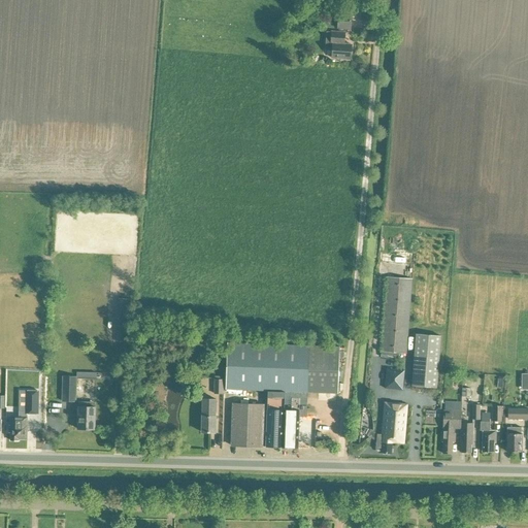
[(351,29),(352,15),(338,14),(337,28),(351,29)]
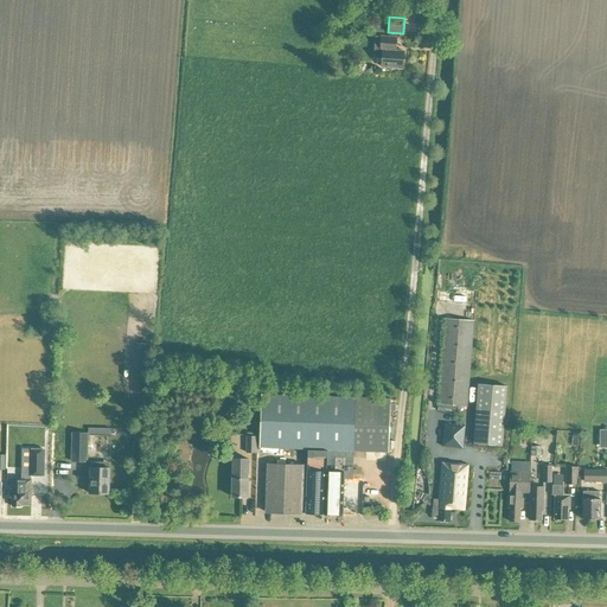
[(403,69),(404,51),(396,51),(397,38),(382,37),(375,37),(375,50),(383,51),(382,66),(403,69)]
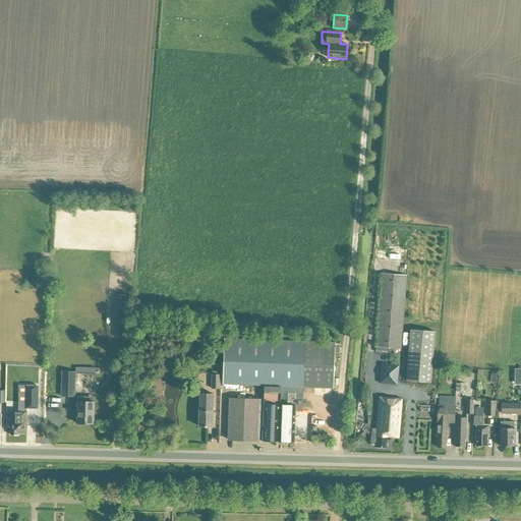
[(394,348),(401,349),(406,276),(382,274),(375,352),(393,353),(394,348)]
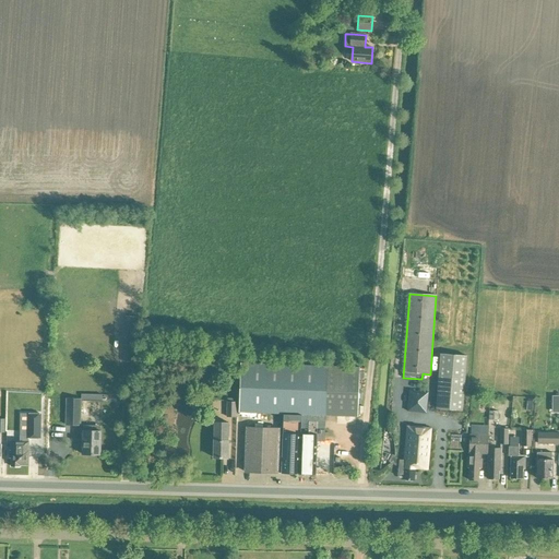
[(441,354),(436,408),(462,411),(467,356),(441,354)]
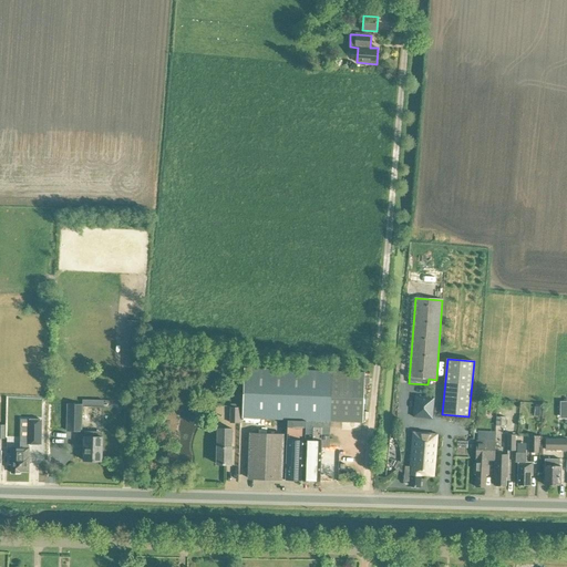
[(244,368),(243,418),(288,420),(306,420),(362,422),(363,372),(244,368)]
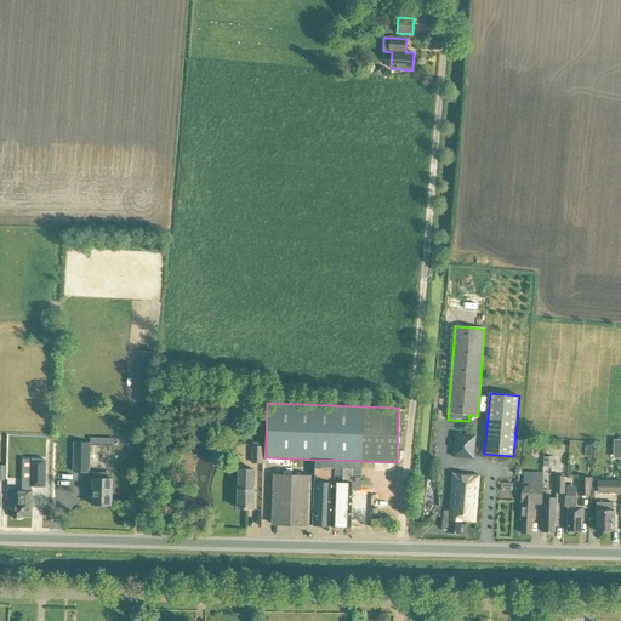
[(206,414),(198,417),(204,432),(212,428),(206,414)]
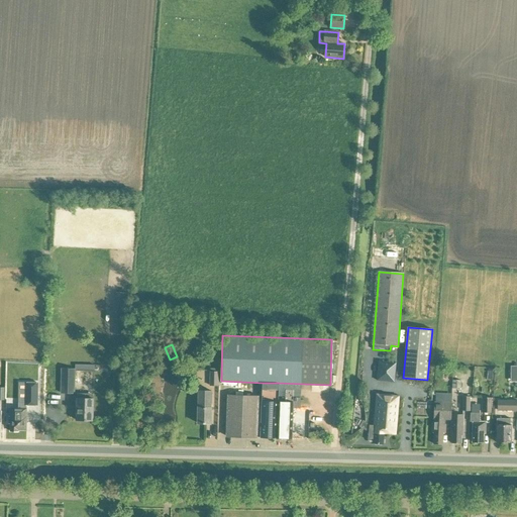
[(377,381),(394,382),(396,363),(379,362),(377,381)]
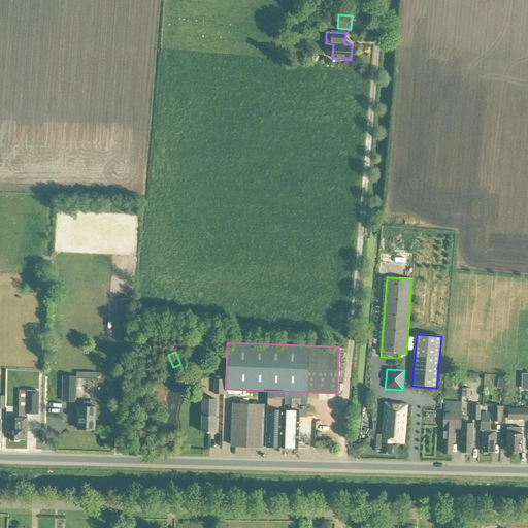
[(61,402),(75,402),(75,377),(62,377),(61,402)]
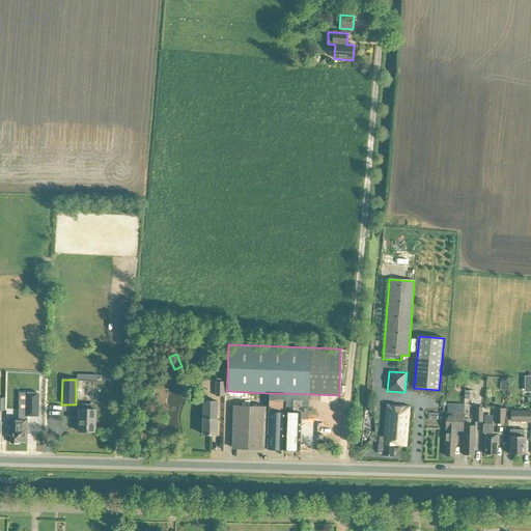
[(216,396),(224,396),(224,382),(216,382),(216,396)]
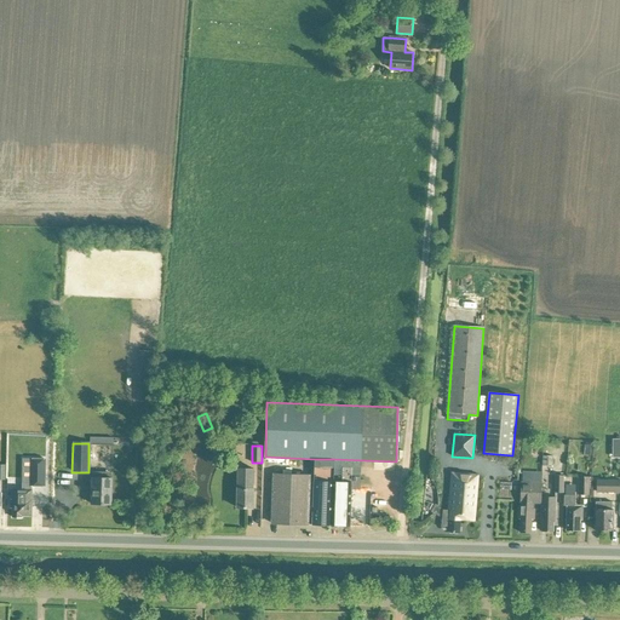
[(11,499),(10,509),(13,509),(12,517),(22,517),(22,516),(32,516),(32,500),(32,489),(30,489),(30,486),(45,486),(45,459),(30,459),(30,480),(23,480),(22,489),(13,489),(12,499),(11,499)]
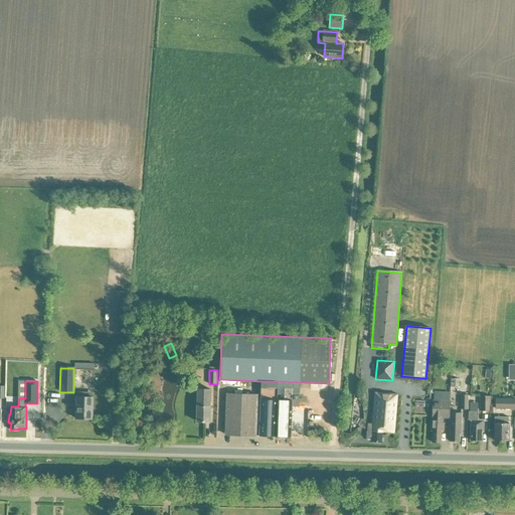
[(260,423),(260,436),(276,436),(277,400),(277,398),(278,381),(262,381),(261,399),(261,420),(260,423)]
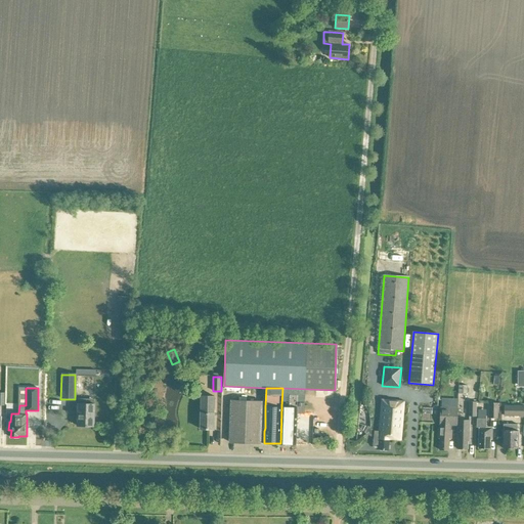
[(213,405),(214,405),(214,396),(201,396),(201,405),(204,405),(204,412),(201,412),(201,429),(214,429),(214,412),(213,412),(213,405)]
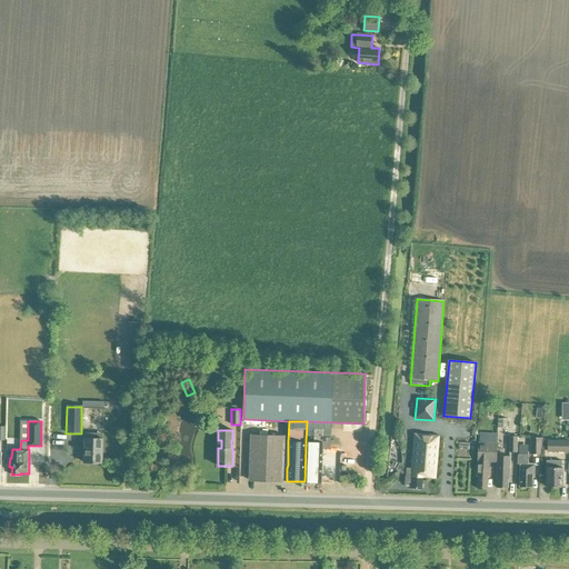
[(83,462),(102,462),(103,438),(90,438),(90,433),(85,433),(83,462)]
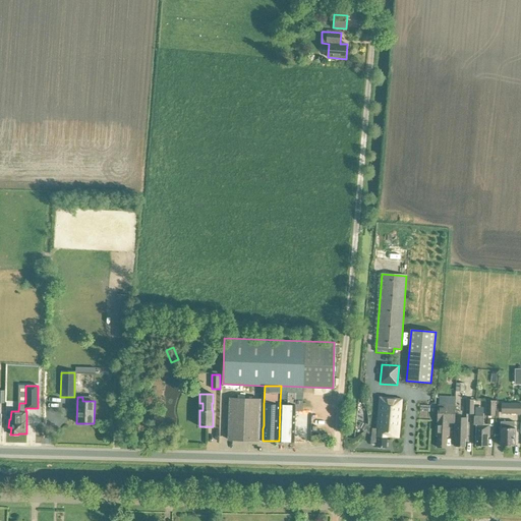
[(438,405),(438,427),(436,427),(435,436),(438,437),(437,448),(446,448),(447,437),(449,437),(449,427),(448,427),(448,422),(455,422),(455,417),(455,398),(439,397),(439,405),(438,405)]
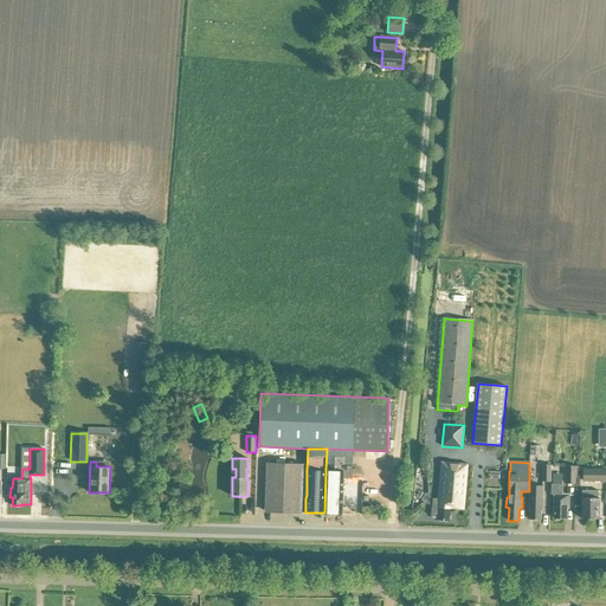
[(432,505),(432,516),(438,517),(438,520),(449,521),(450,508),(465,509),(469,472),(468,472),(469,465),(450,463),(440,463),(439,470),(436,507),(432,505)]
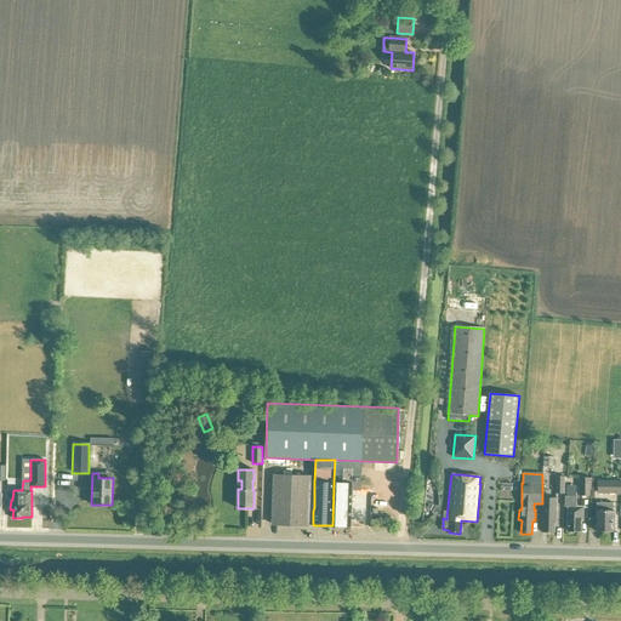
[(312,511),(312,506),(309,506),(311,477),(274,476),(272,524),(308,525),(309,511),(312,511)]
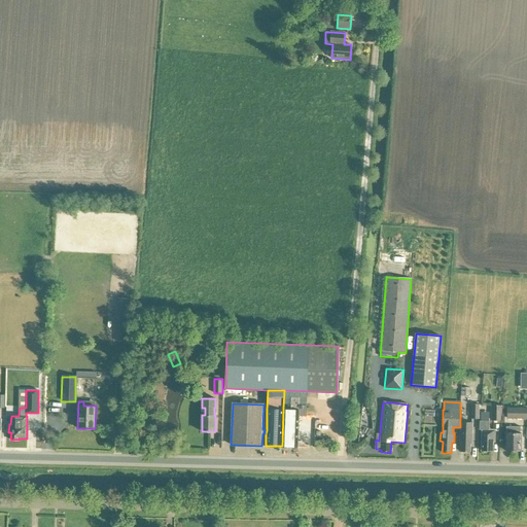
[(471,419),(479,419),(480,405),(471,405),(471,419)]
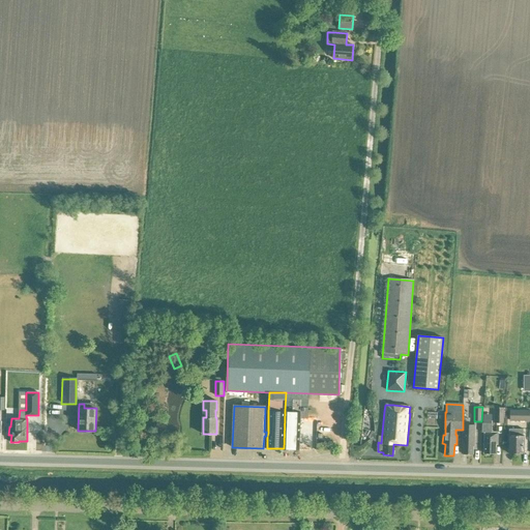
[(494,423),(504,423),(504,408),(494,408),(494,423)]
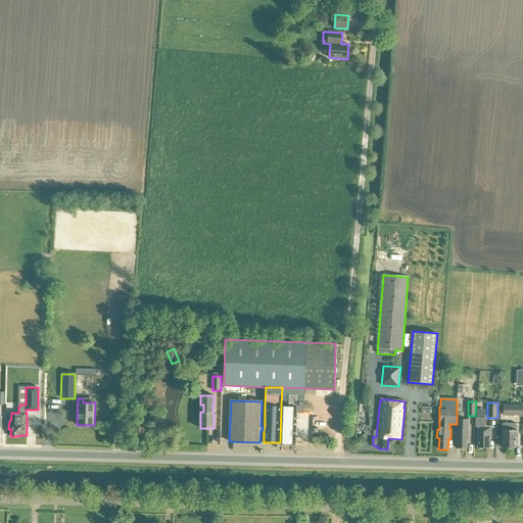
[(522,405),(503,405),(503,416),(522,416),(522,405)]
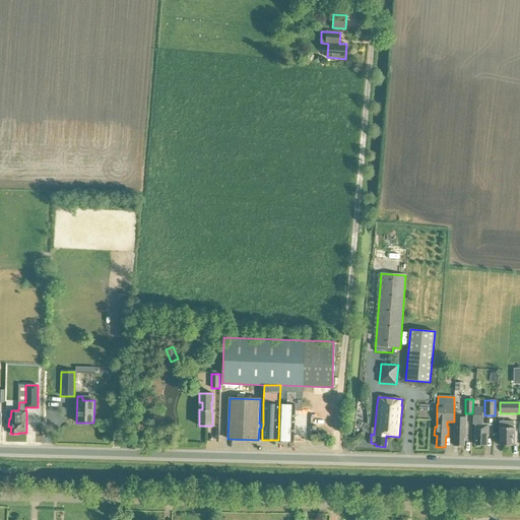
[(279,404),(278,440),(294,441),(295,405),(294,405),(286,405),(286,404),(286,403),(283,403),(281,403),(281,404),(279,404)]
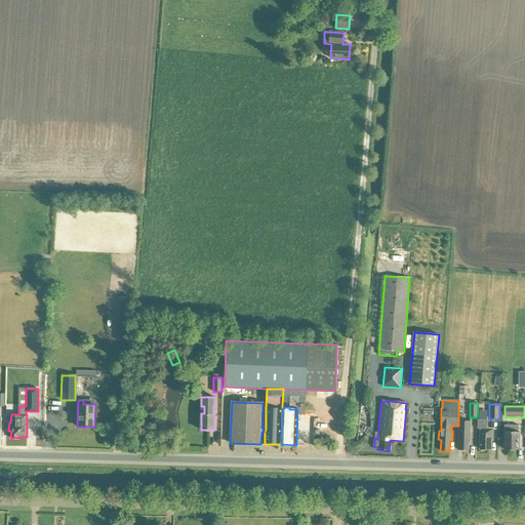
[(480,429),(479,449),(490,449),(491,441),(492,441),(493,429),(486,429),(487,419),(478,419),(477,429),(480,429)]
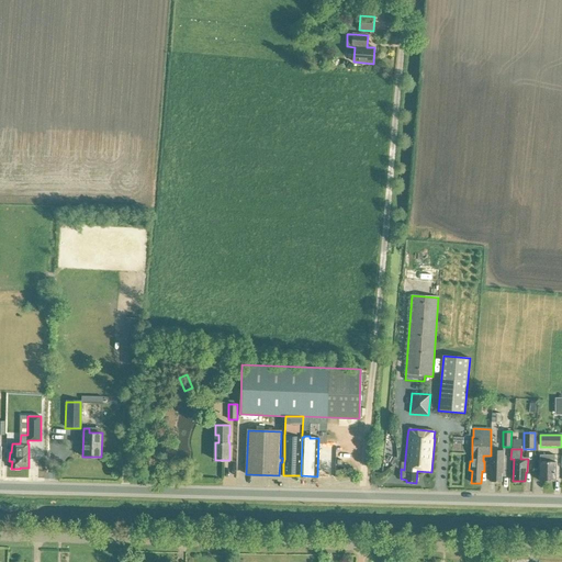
[(491,450),(491,456),(490,473),(492,473),(491,482),(501,482),(502,473),(503,473),(504,451),(491,450)]
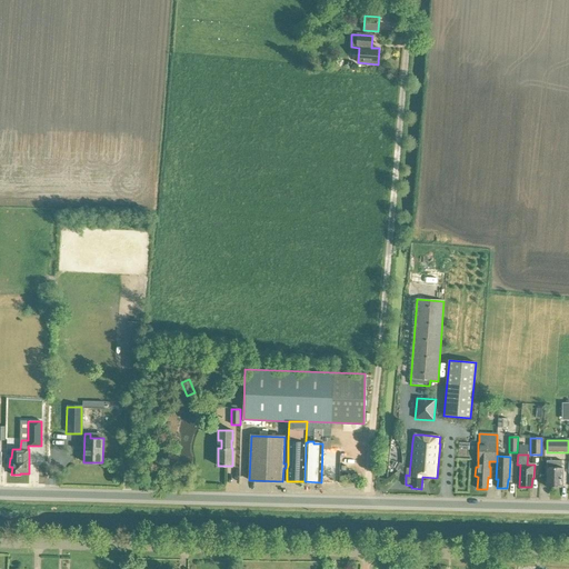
[(558,488),(560,487),(561,487),(562,468),(561,468),(561,461),(547,460),(546,468),(546,487),(552,487),(555,488),(558,488)]
